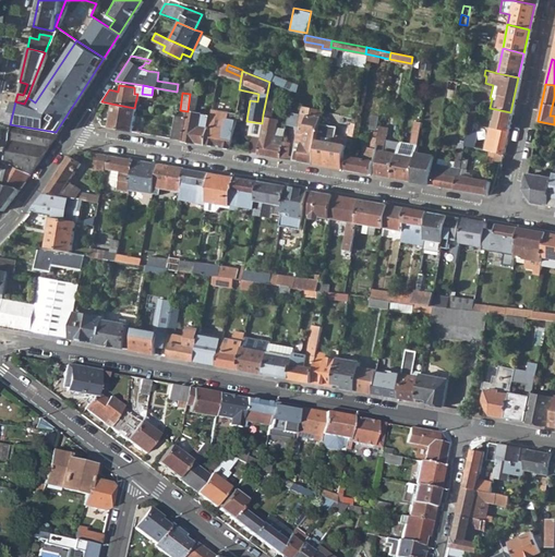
[(181,140),(203,143),(206,126),(198,125),(200,113),(192,112),(194,97),(192,97),(193,93),(191,93),(190,94),(188,111),(181,140)]
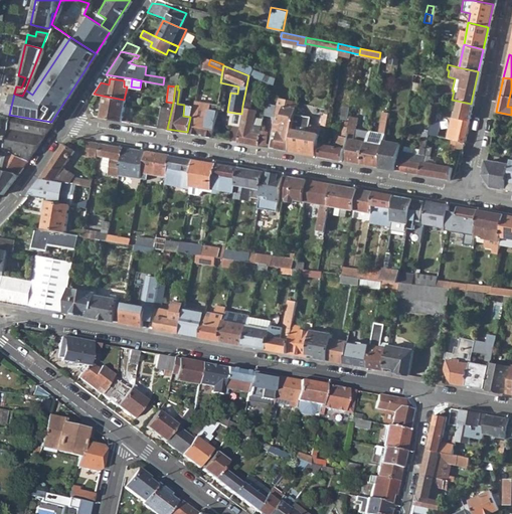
[(124,100),(103,96),(99,117),(125,121),(125,118),(121,117),(124,100)]
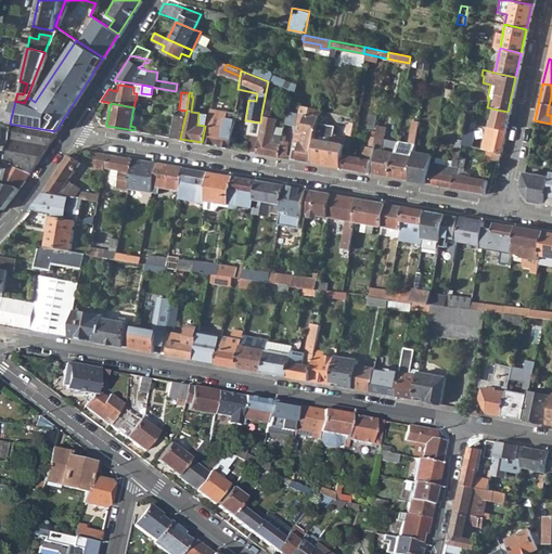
[(472,104),(466,103),(460,139),(459,144),(463,145),(464,142),(470,142),(471,132),(466,131),(472,104)]
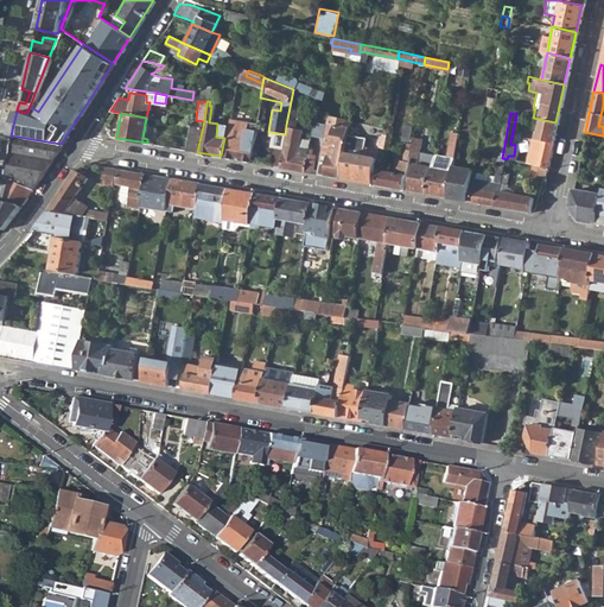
[(546,166),(555,122),(539,119),(535,139),(531,138),(525,163),(532,164),(546,166)]
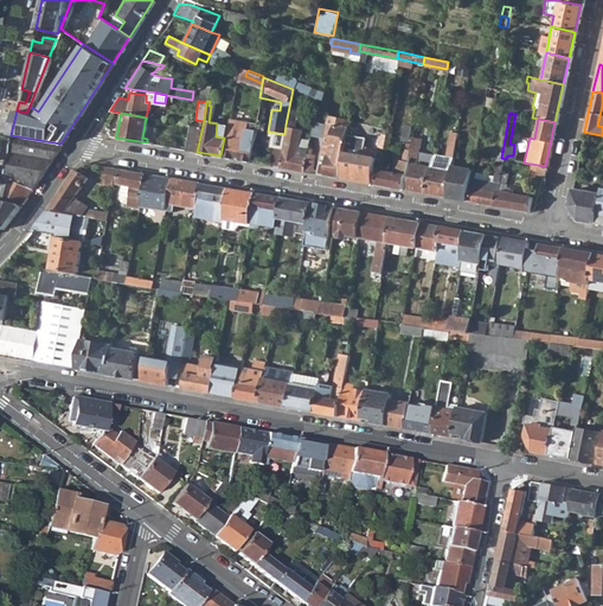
[(198,126),(187,123),(184,150),(193,151),(198,126)]
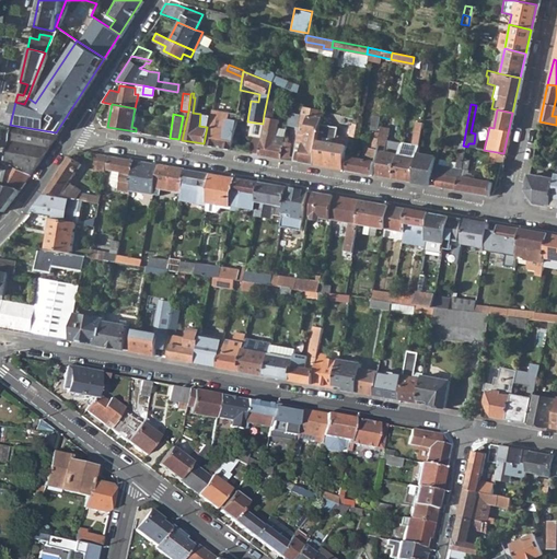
[(204,143),(230,149),(235,117),(209,114),(207,127),(204,143)]
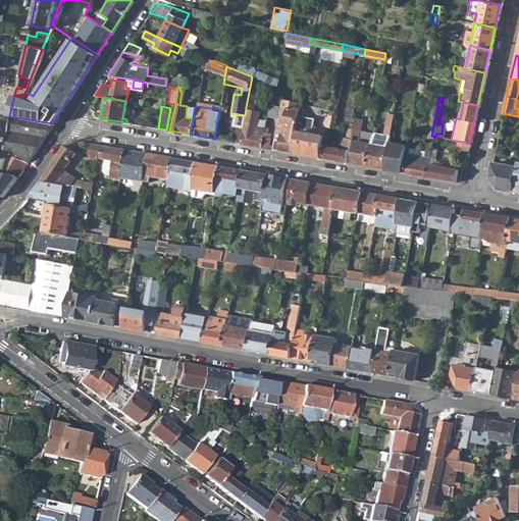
[(240,143),(260,146),(263,126),(255,125),(258,109),(246,107),(245,115),(240,143)]
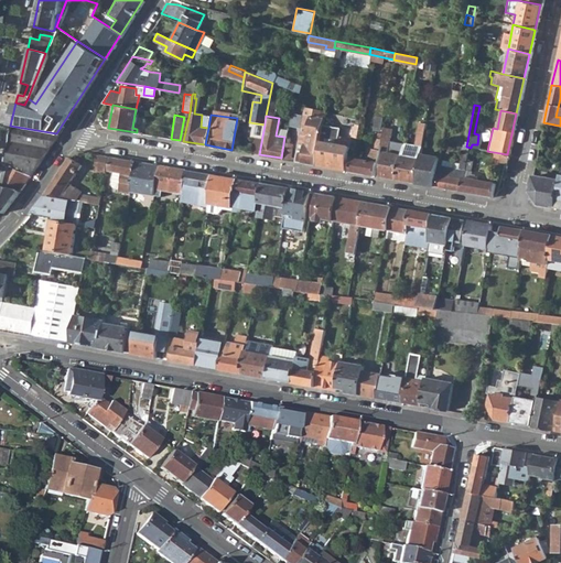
[(313,164),(317,140),(320,123),(321,121),(302,118),(294,161),(313,164)]
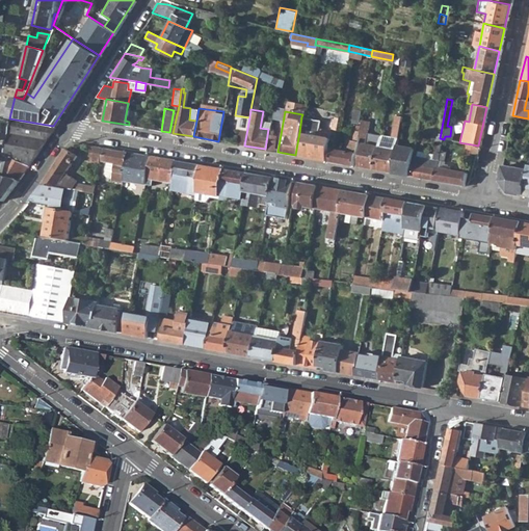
[(388,141),(394,142),(398,115),(393,115),(388,141)]
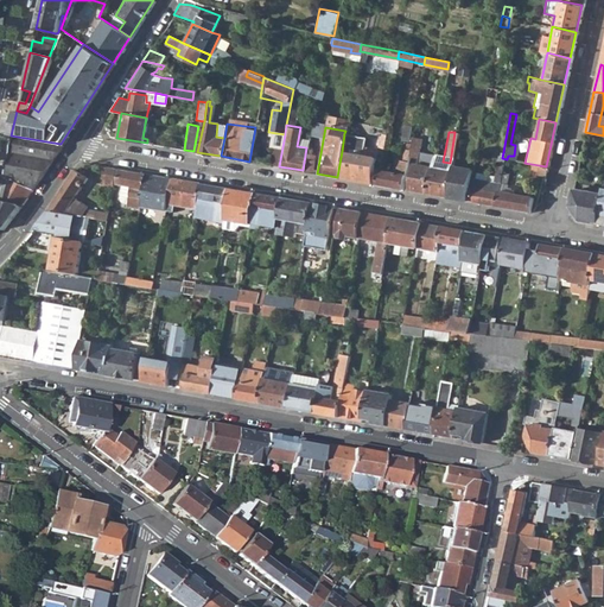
[(342,178),(370,183),(376,149),(362,146),(363,137),(344,133),(342,151),(345,152),(342,178)]
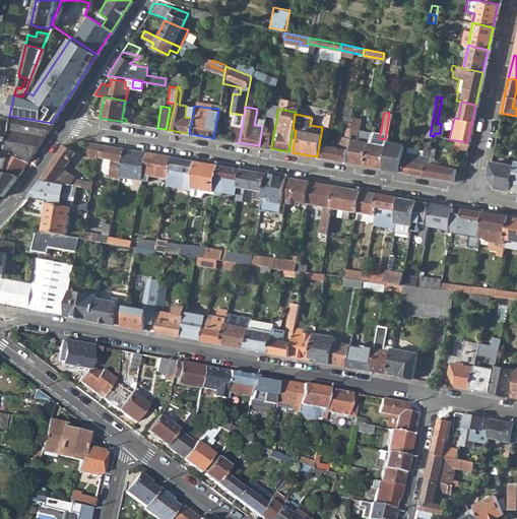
[(9,155),(25,161),(31,154),(52,123),(9,116),(0,155),(0,159),(8,161),(9,155)]
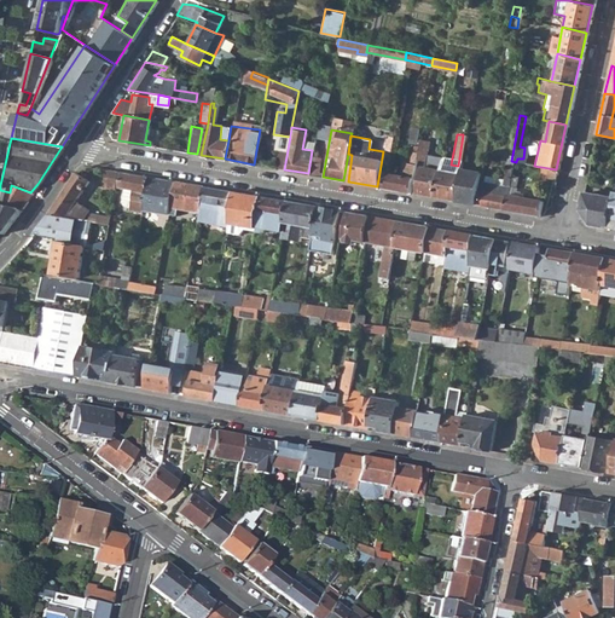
[(417,142),(416,151),(415,159),(423,160),(425,143),(417,142)]
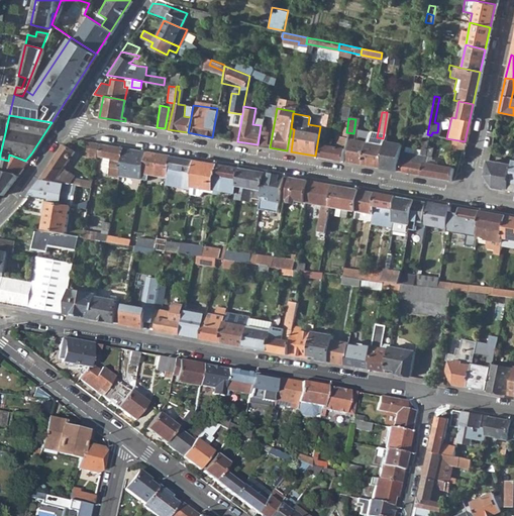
[(319,157),(341,161),(346,132),(347,126),(343,126),(341,135),(336,134),(334,145),(321,143),(319,157)]
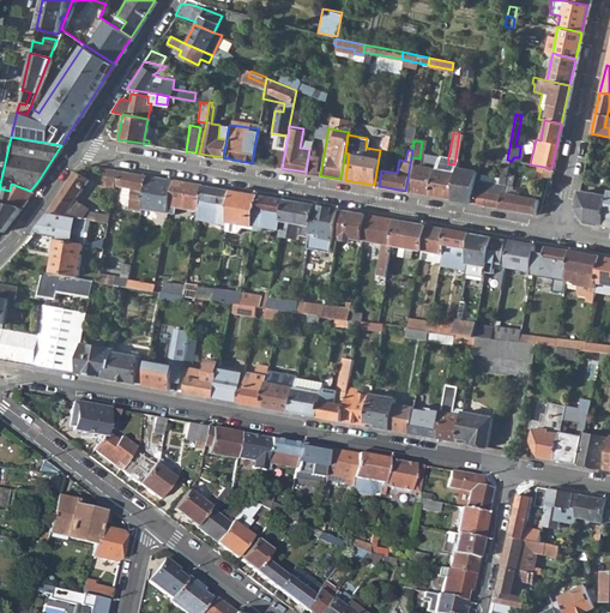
[(501,193),(507,160),(508,154),(505,154),(502,166),(500,166),(496,184),(477,181),(473,203),(499,208),(501,193)]
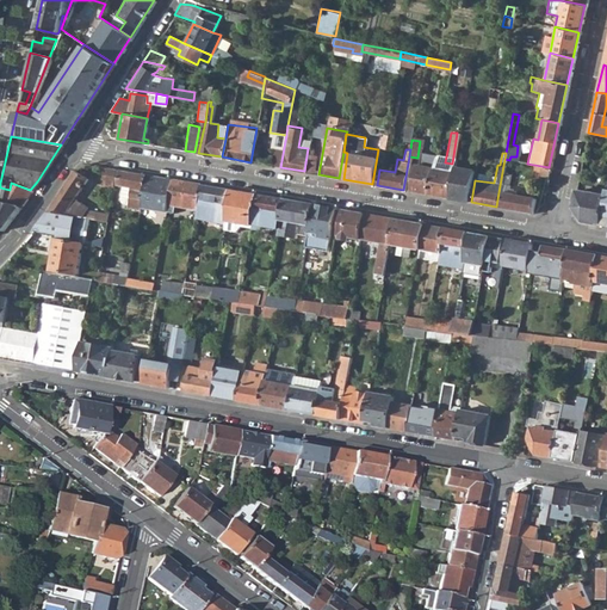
[(410,190),(426,193),(431,167),(415,165),(410,190)]
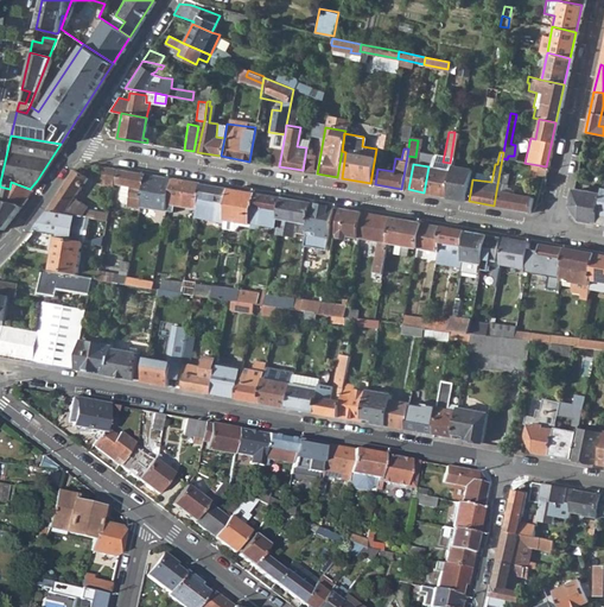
[(546,166),(532,164),(529,177),(542,179),(546,166)]
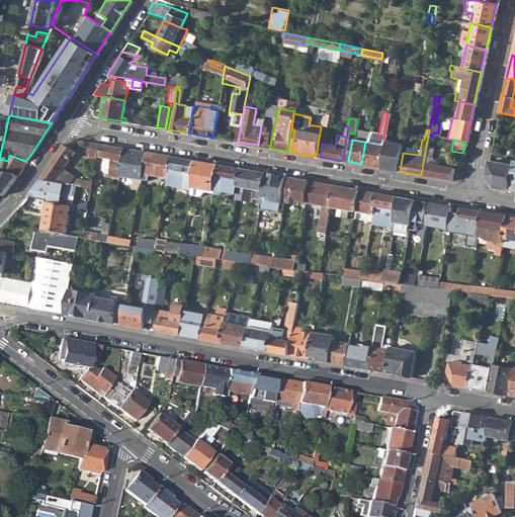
[(378,167),(396,170),(401,144),(383,141),(382,145),(378,167)]
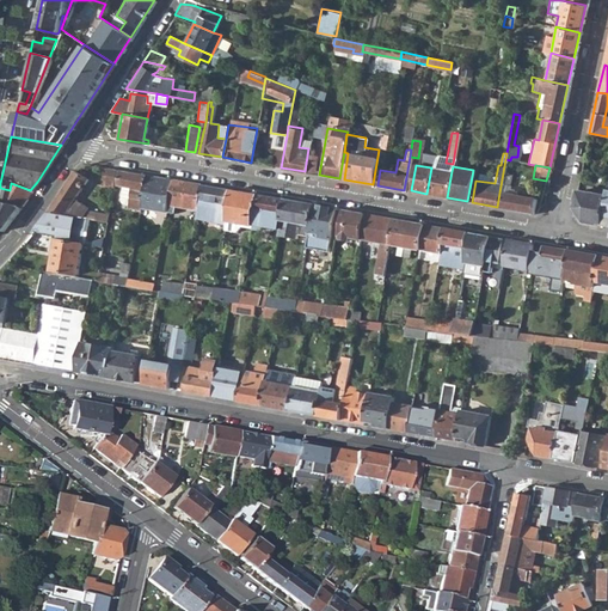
[(115,170),(105,167),(103,182),(112,183),(115,170)]
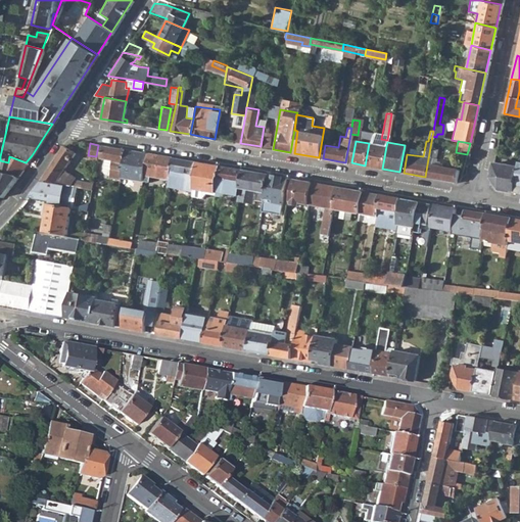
[(365,165),(382,169),(386,146),(369,143),(365,165)]
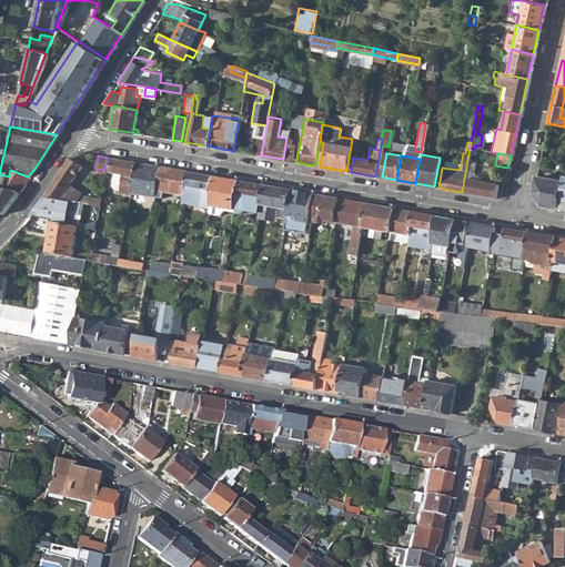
[(129,192),(134,162),(111,158),(108,172),(121,174),(118,192),(128,194),(129,192)]
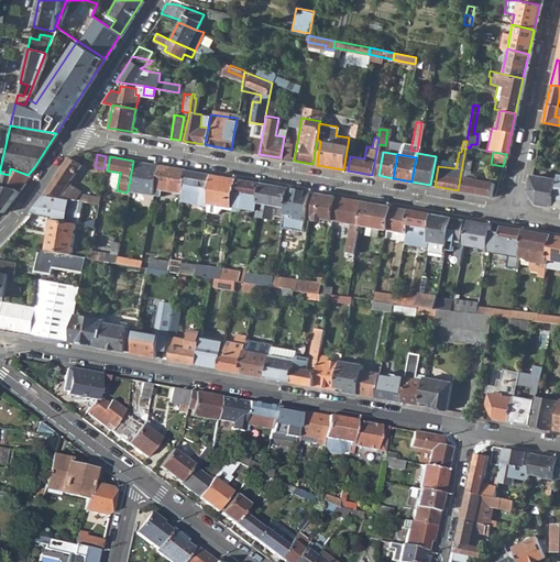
[(67,157),(43,194),(69,198),(85,201),(86,195),(78,194),(79,191),(67,183),(79,165),(67,157)]
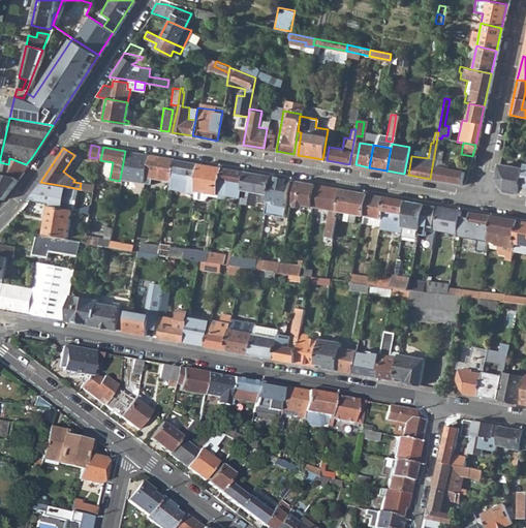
[(144,176),(148,155),(125,151),(120,179),(143,183),(144,176)]
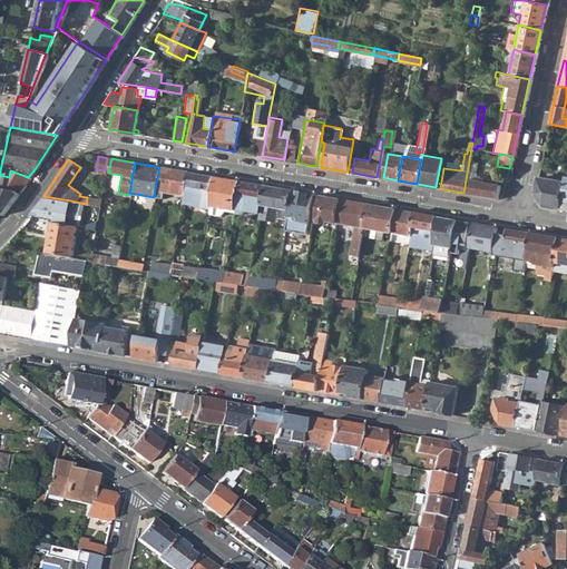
[(183,195),(186,172),(159,167),(155,189),(183,195)]
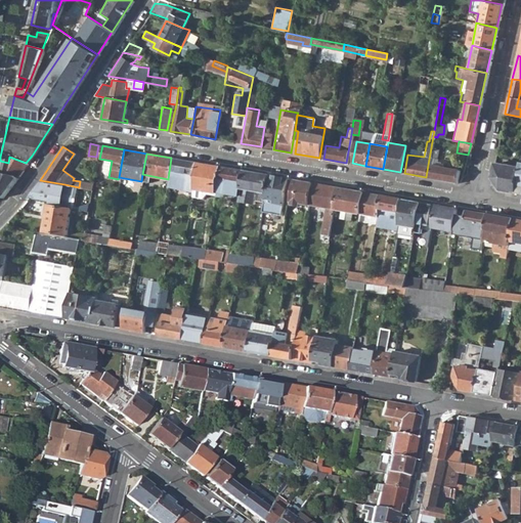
[(8,163),(0,161),(0,197),(26,163),(9,157),(8,163)]
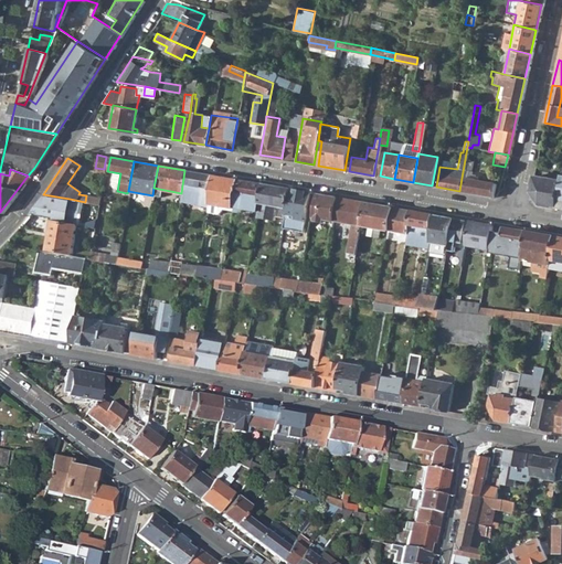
[(207,204),(212,176),(184,170),(181,193),(180,200),(207,204)]
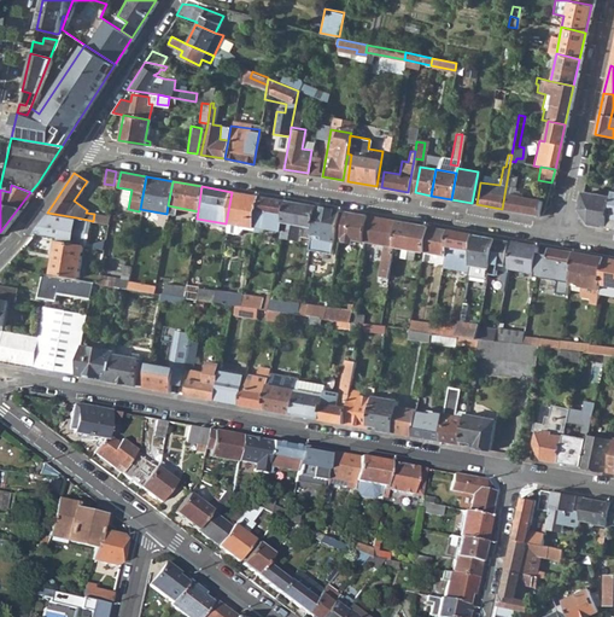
[(256,213),(258,197),(232,192),(226,223),(252,228),(256,213)]
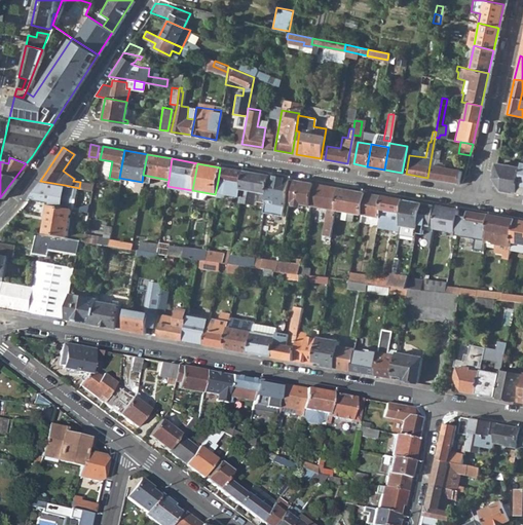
[(430,165),(427,178),(457,183),(459,170),(443,167),(444,164),(441,163),(440,166),(430,165)]
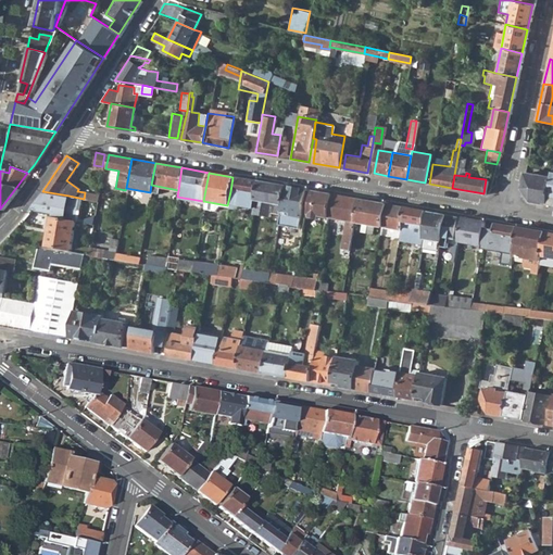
[(550,178),(524,173),(520,188),(530,203),(544,205),(550,178)]
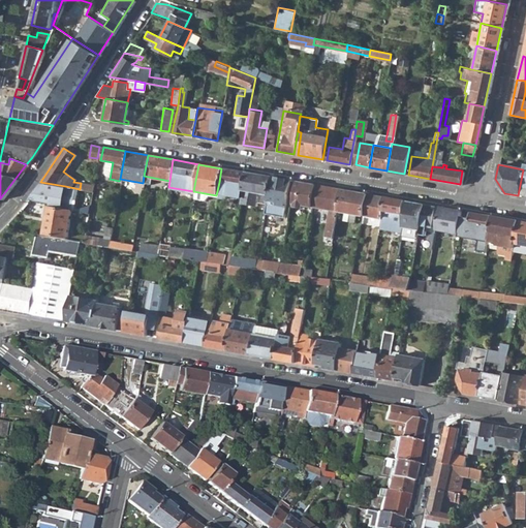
[(242,186),(245,173),(221,168),(219,182),(242,186)]
